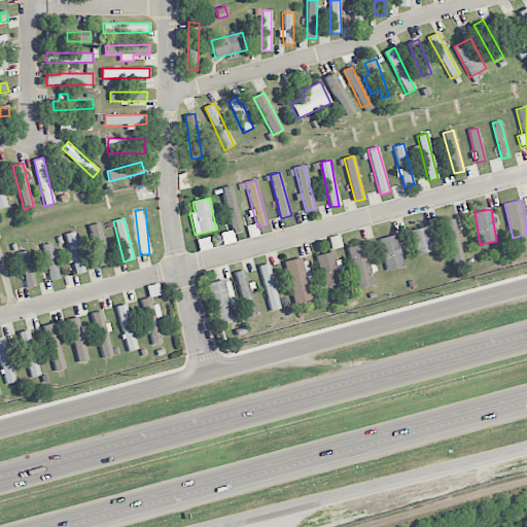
[(450,264),(461,262),(456,219),(445,220),(450,264)]
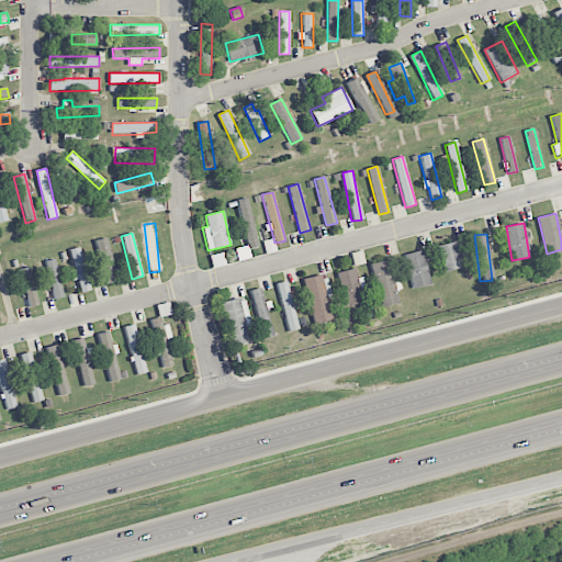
[(115,282),(108,237),(97,239),(104,283),(115,282)]
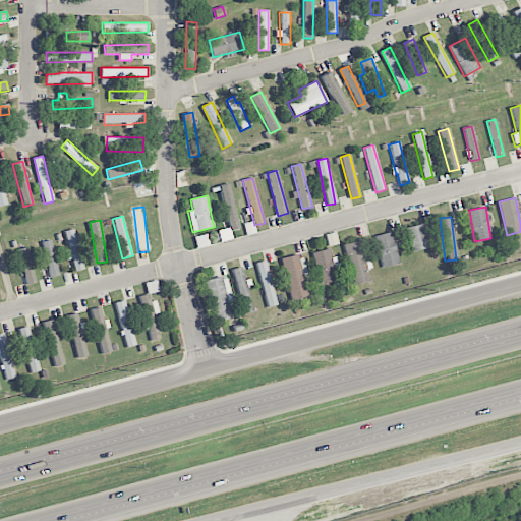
[(428,246),(422,224),(406,228),(411,251),(428,246)]
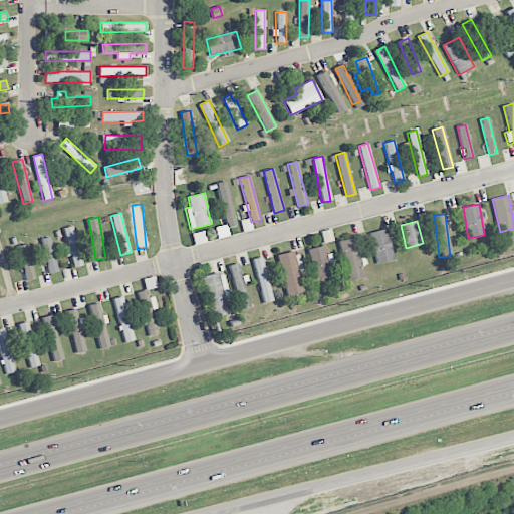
[(73,267),(81,266),(75,226),(63,228),(67,247),(63,247),(65,257),(71,256),(73,267)]
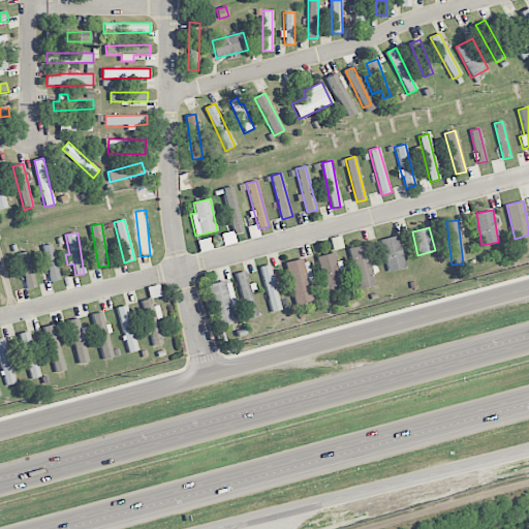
[(387,272),(405,268),(398,236),(381,240),(387,272)]
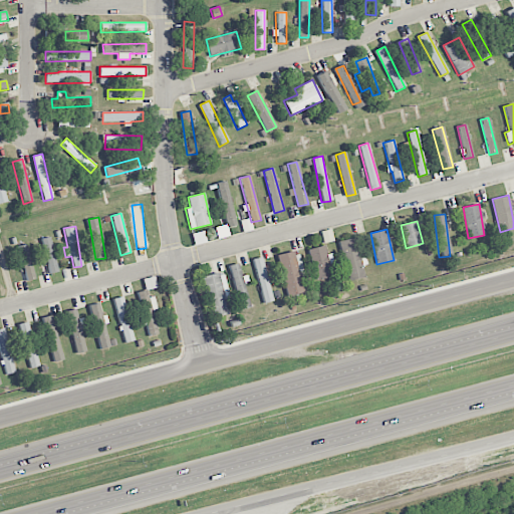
[(192,234),(195,245),(207,242),(204,231),(192,234)]
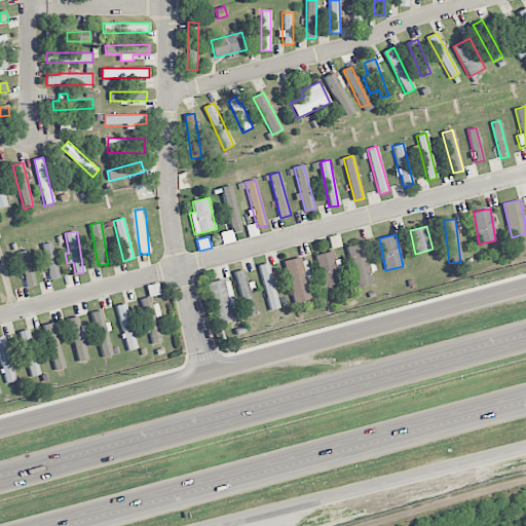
[(41,245),(51,279),(60,277),(50,242),(41,245)]
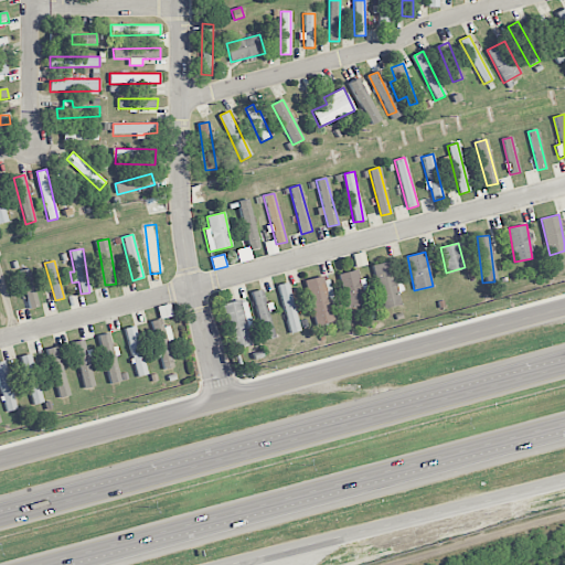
[(374,265),(382,308),(401,304),(392,262),(374,265)]
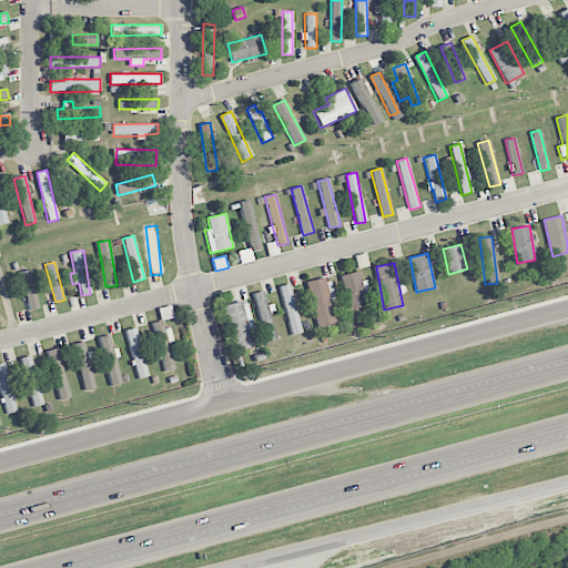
[(19,273),(30,311),(39,307),(29,270),(19,273)]
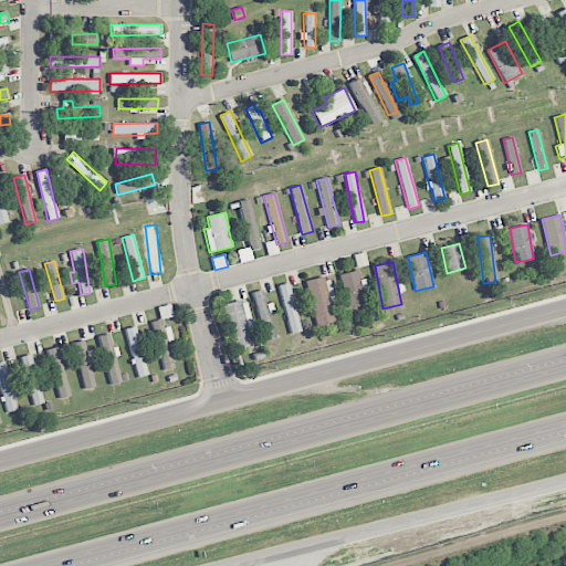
[(343,273),(346,307),(363,306),(359,271),(343,273)]
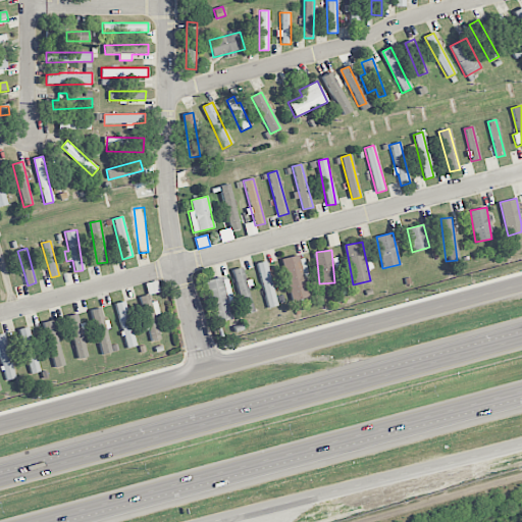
[(310,297),(300,254),(281,259),(292,301),(310,297)]
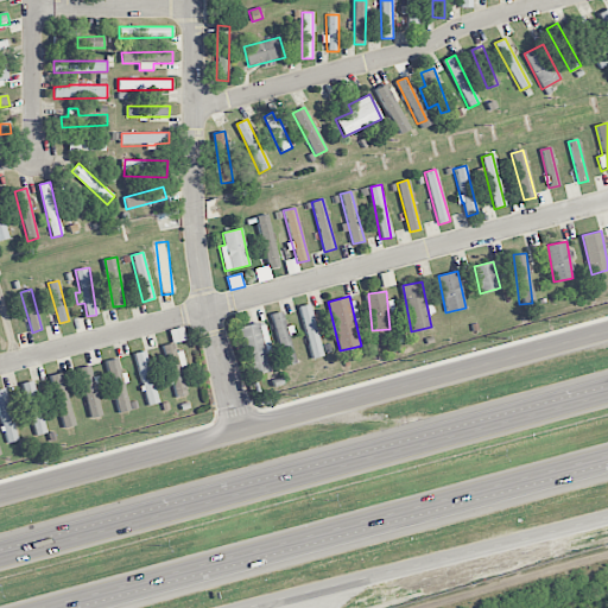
[(298,308),(312,360),(324,356),(309,304),(298,308)]
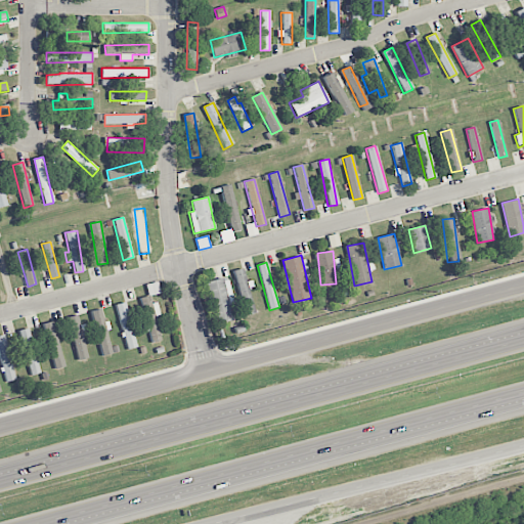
[(233,305),(228,277),(208,281),(216,323),(232,320),(229,305),(233,305)]
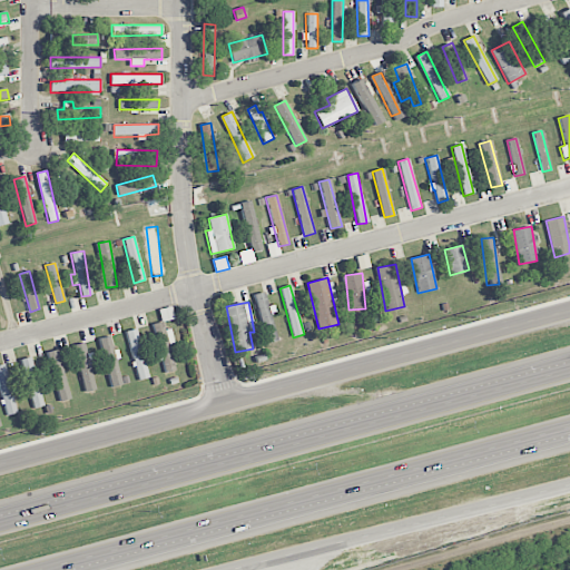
[(159,310),(161,322),(174,320),(172,306),(159,310)]
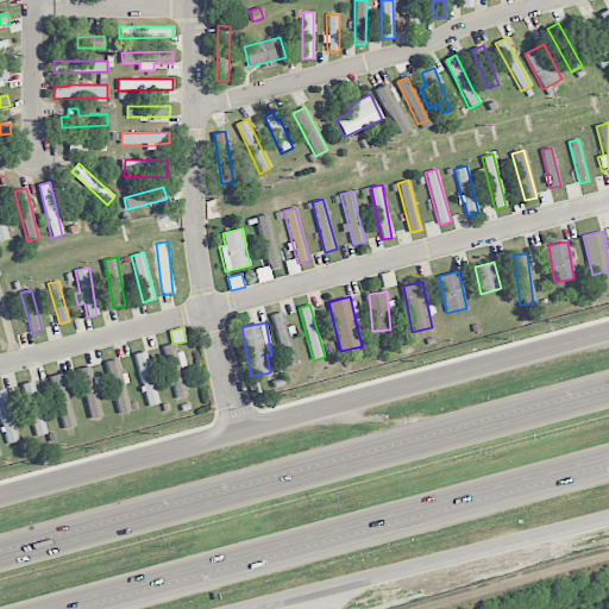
[(163,346),(176,399),(188,395),(181,368),(186,366),(182,352),(176,353),(174,344),(163,346)]
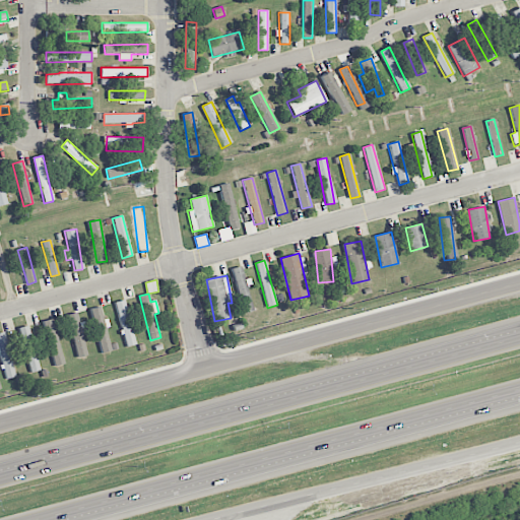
[(115,303),(127,347),(136,344),(124,300),(115,303)]
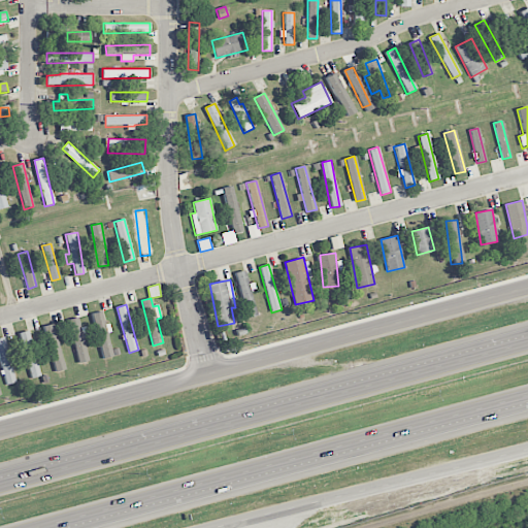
[(91,315),(103,359),(120,354),(119,349),(113,351),(102,311),(91,315)]
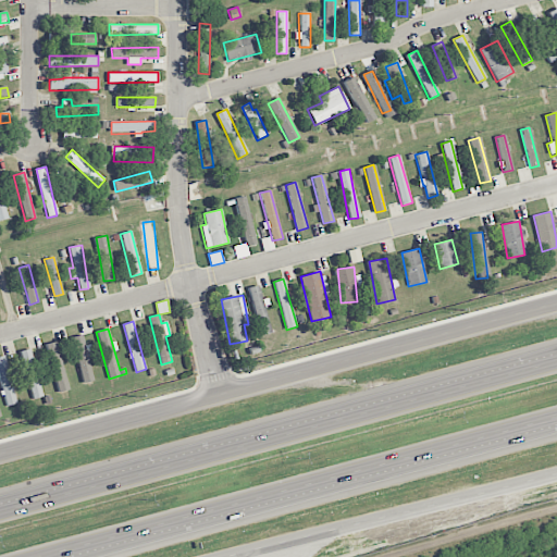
[(90,382),(85,335),(74,336),(79,383),(90,382)]
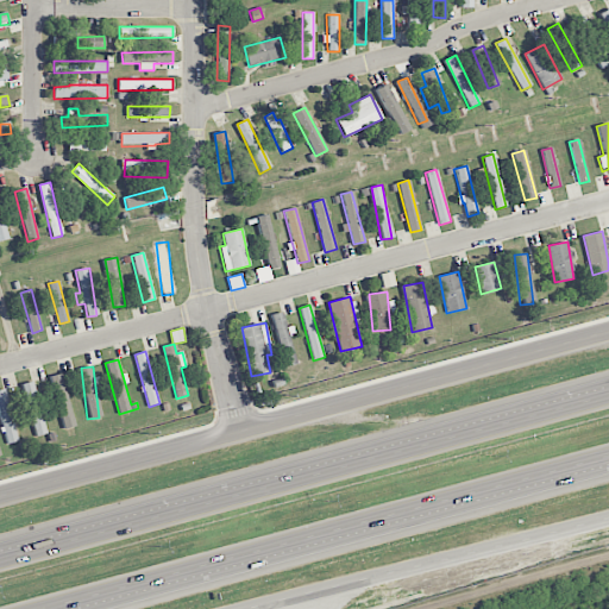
[(50,377),(64,429),(75,426),(61,374),(50,377)]
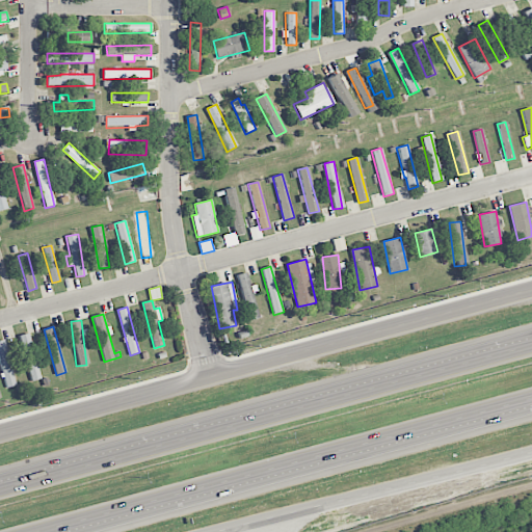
[(38,379),(30,334),(21,335),(29,381),(38,379)]
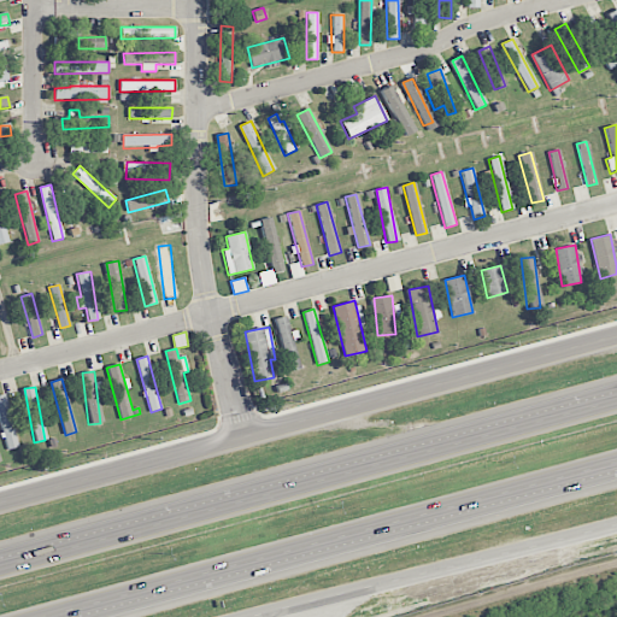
[(0,394),(0,422),(7,450),(19,446),(5,394),(0,394)]
